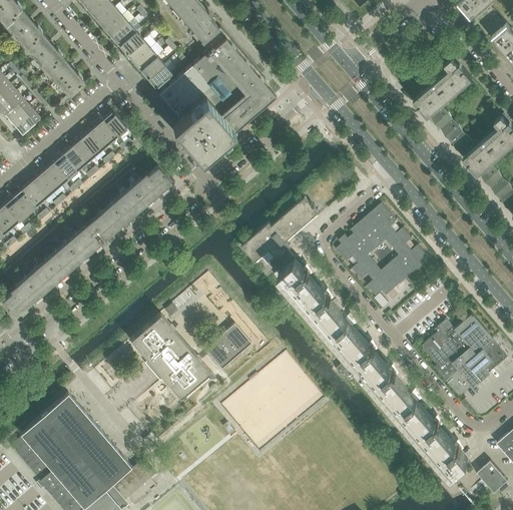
[(31,22),(20,10),(20,9),(21,8),(17,3),(15,4),(12,0),(7,0),(0,6),(0,19),(10,31),(11,30),(16,35),(31,22)]
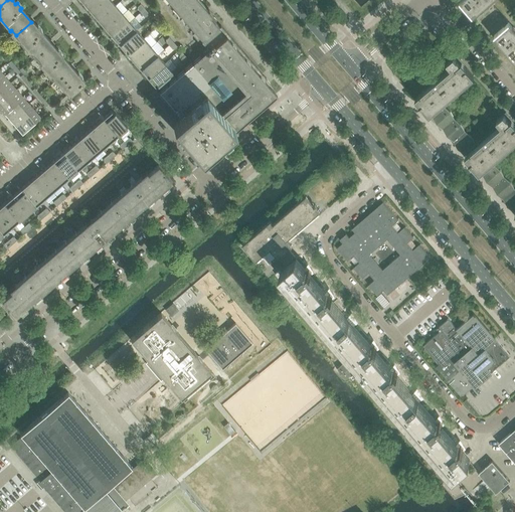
[(91,14),(108,0),(91,0),(83,6),(91,14)]
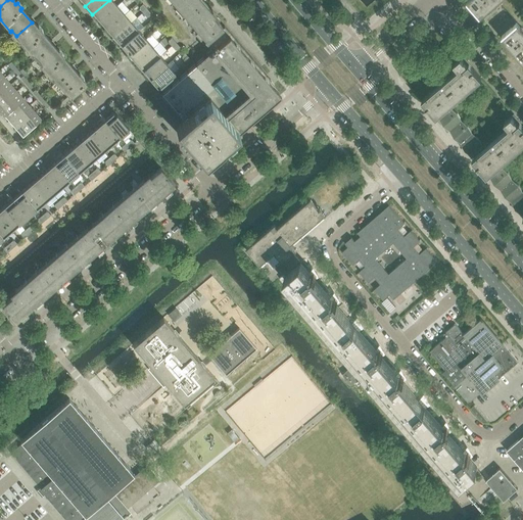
[(99,24),(116,8),(109,0),(92,14),(99,24)]
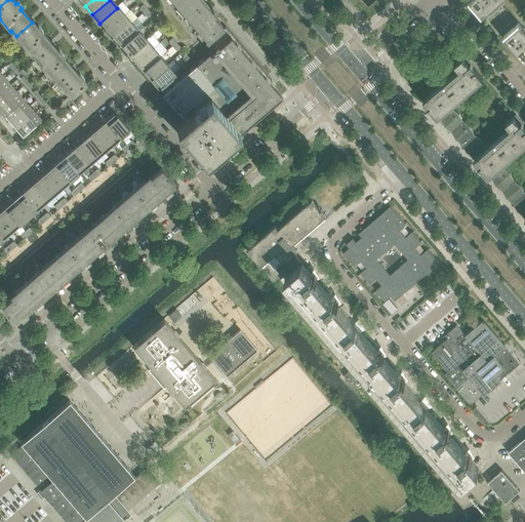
[(209,13),(198,0),(171,0),(176,6),(191,23),(194,27),(207,42),(223,29),(213,18),(216,16),(215,16),(216,15),(212,10),(209,13)]
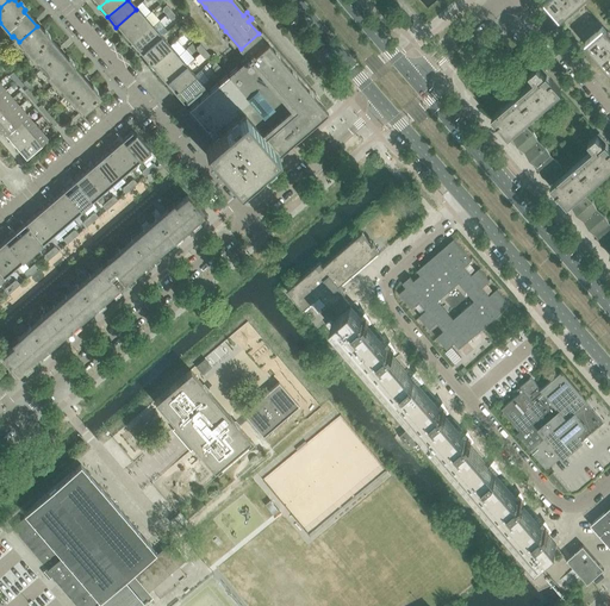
[(574,10),(565,0),(549,0),(545,5),(560,23),(574,10)]
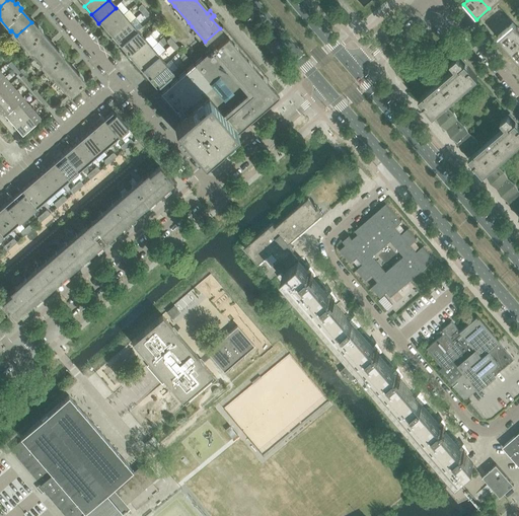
[(480,0),(489,8),(498,0),(480,0)]
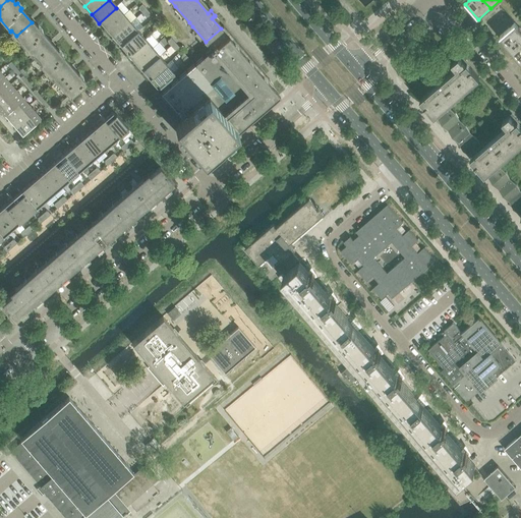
[(106,32),(124,16),(116,8),(99,23),(106,32)]
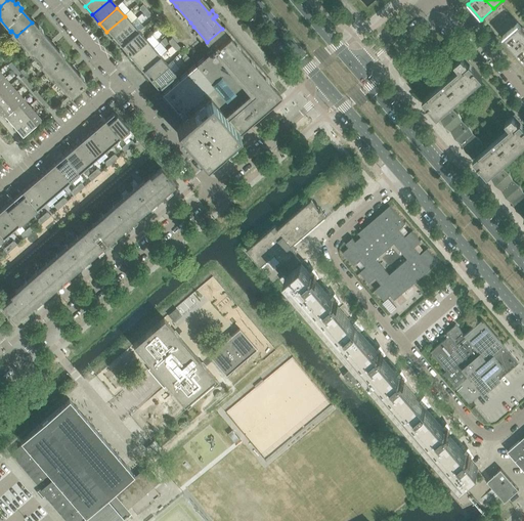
[(115,40),(132,25),(125,16),(106,32),(115,40)]
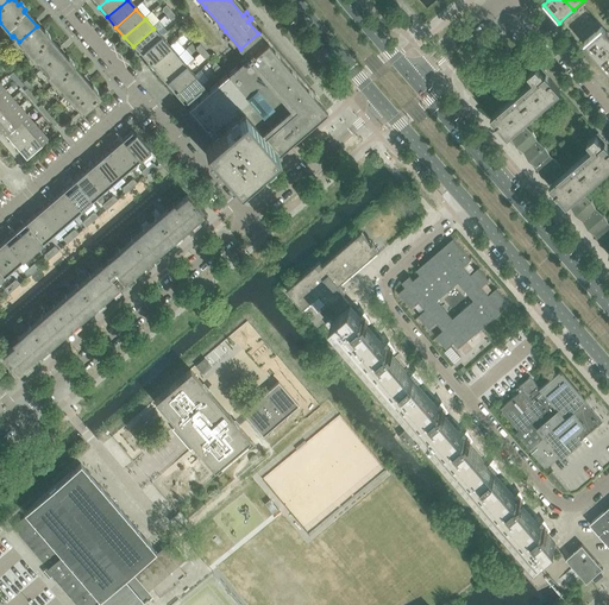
[(61,54),(49,39),(48,39),(50,38),(44,31),(43,32),(37,26),(19,42),(24,46),(22,48),(36,65),(38,63),(43,69),(61,54)]
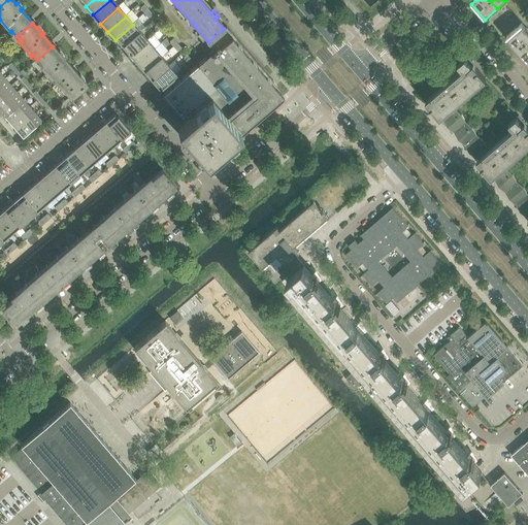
[(123,48),(140,33),(133,25),(116,40),(123,48)]
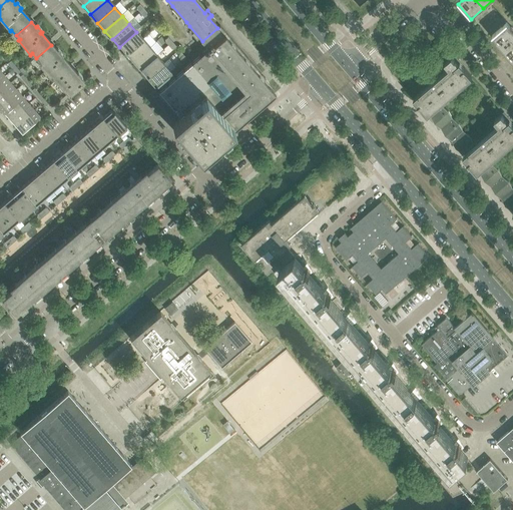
[(512,42),(512,32),(507,25),(492,38),(503,51),(512,42)]
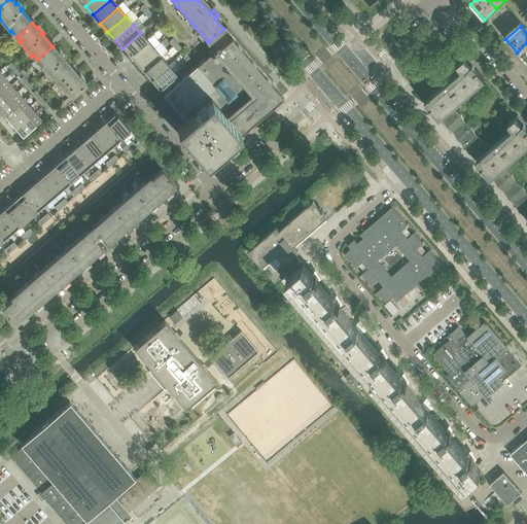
[(280,97),(274,91),(275,90),(223,29),(208,42),(206,44),(213,53),(163,96),(192,130),(188,133),(188,134),(189,133),(196,141),(196,142),(197,141),(204,149),(203,150),(207,147),(214,155),(274,104),(273,103),(280,97)]
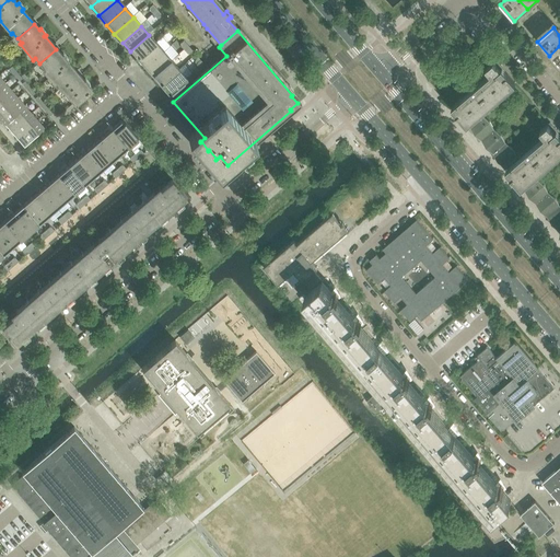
[(138,60),(156,45),(149,35),(130,51),(138,60)]
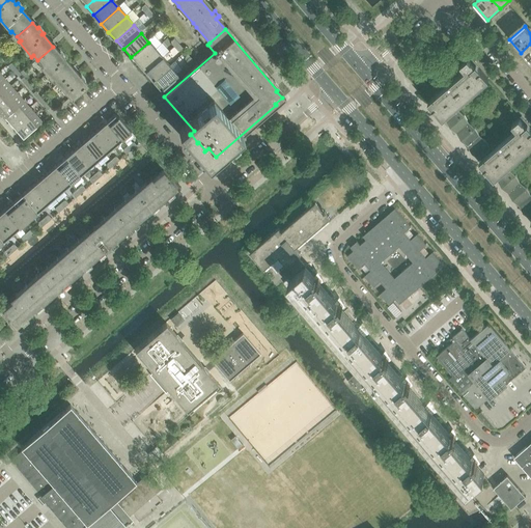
[(138,66),(156,51),(148,43),(131,57),(138,66)]
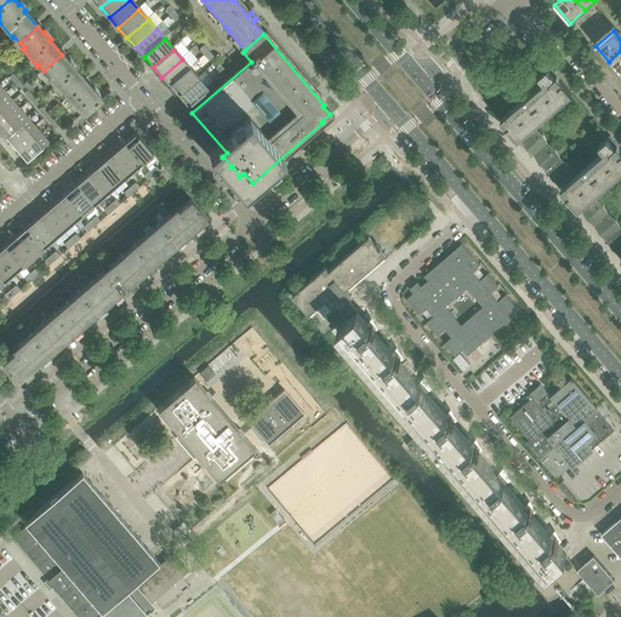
[(620,51),(609,62),(620,75),(620,51)]
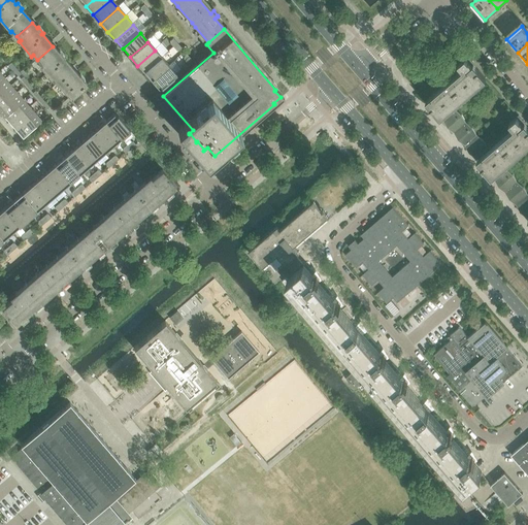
[(71,68),(63,58),(64,57),(59,52),(58,53),(53,46),(37,60),(41,65),(39,66),(52,80),(54,79),(58,84),(73,71),(71,68)]
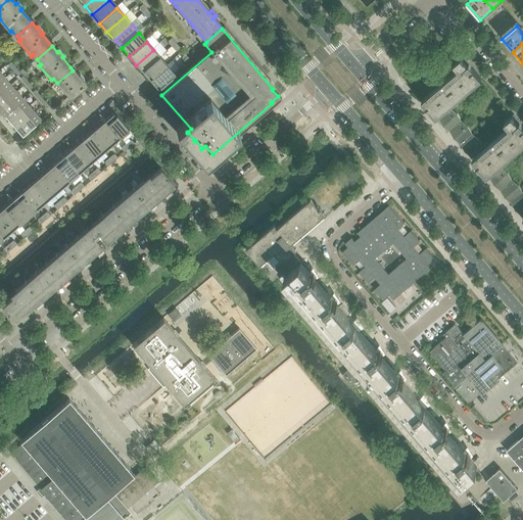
[(143,74),(160,58),(153,50),(136,65),(143,74)]
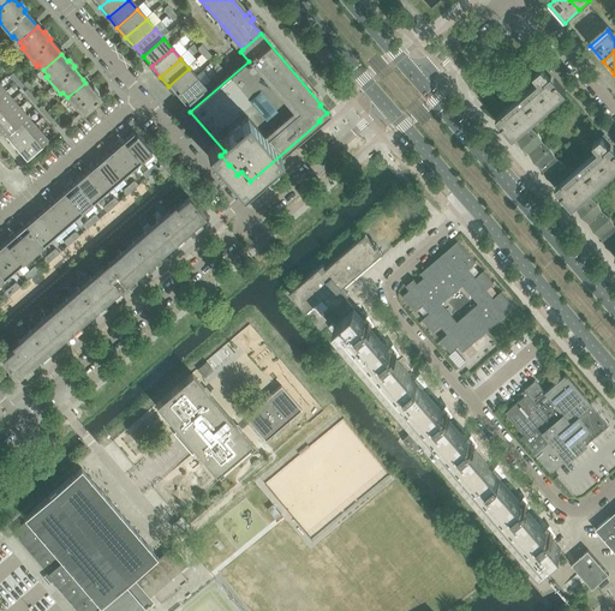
[(177,96),(197,78),(189,69),(168,87),(177,96)]
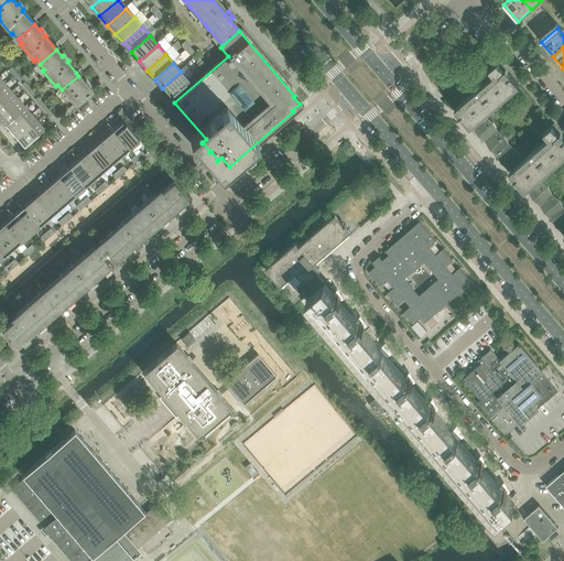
[(507,71),(499,63),(497,64),(489,71),(497,79),(506,72),(507,71)]
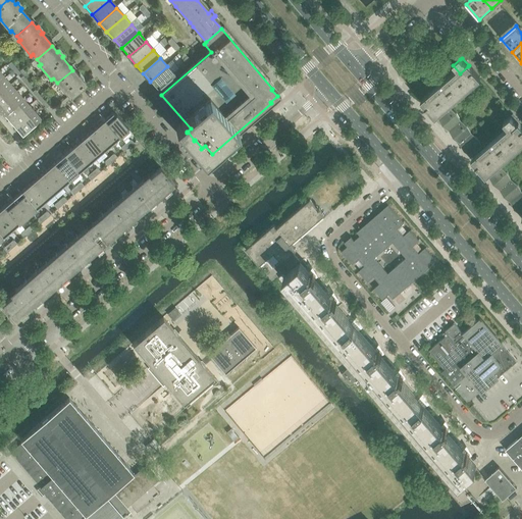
[(157,90),(171,78),(174,75),(167,66),(150,82),(157,90)]
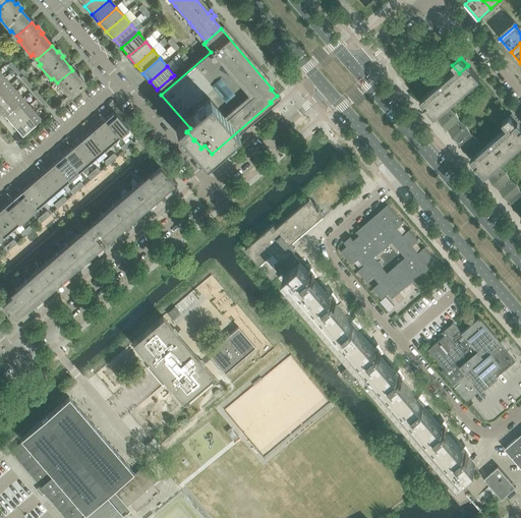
[(446,110),(479,80),(467,66),(459,73),(433,95),(431,93),(420,103),(435,119),(437,118),(446,110)]
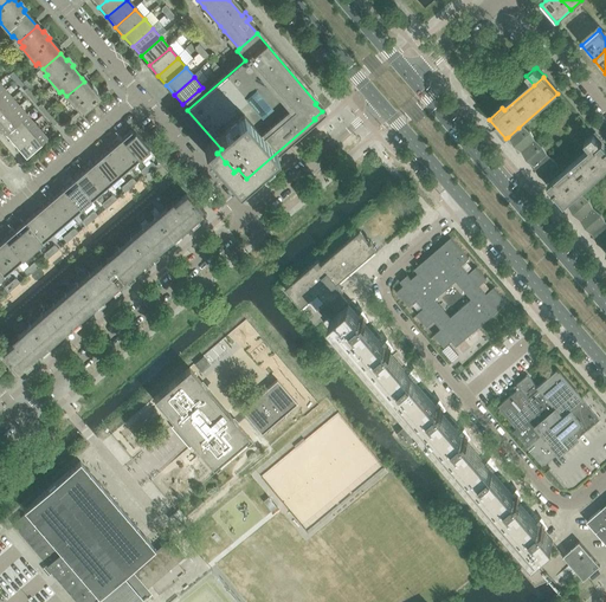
[(98,97),(96,95),(97,94),(92,86),(90,88),(84,82),(66,96),(82,112),(98,97)]
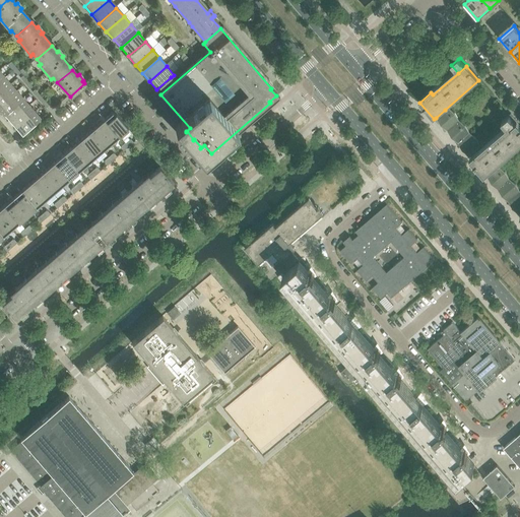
[(0,95),(10,86),(5,80),(0,83),(0,95)]
